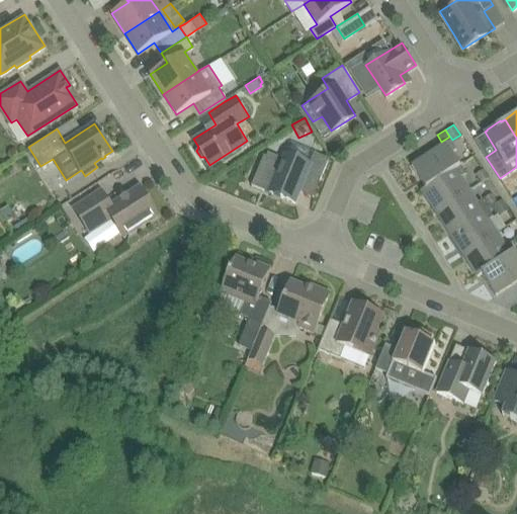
[(411,164),(425,185),(459,163),(451,151),(455,148),(450,139),(411,164)]
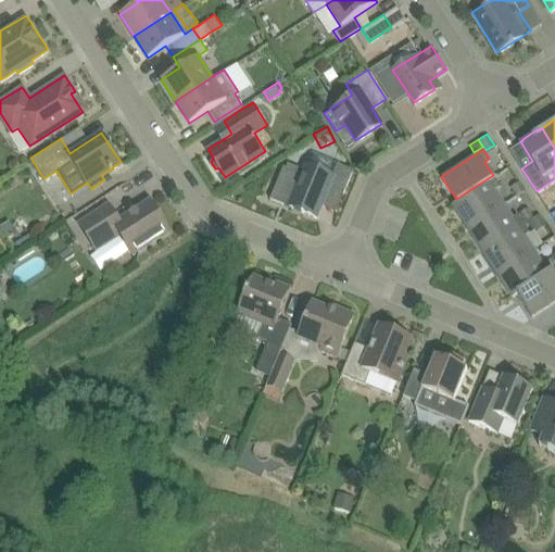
[(269,197),(288,204),(292,205),(293,202),(302,205),(301,210),(316,216),(323,198),(328,185),(343,191),(352,168),(349,166),(350,162),(340,152),(332,172),(304,161),(300,171),(298,170),(299,166),(287,161),(285,165),(282,164),(269,197)]
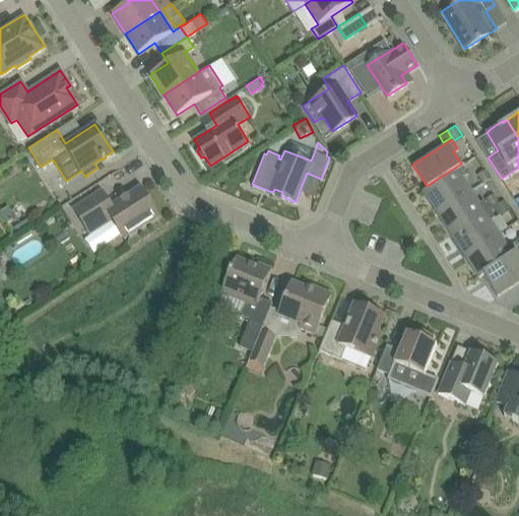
[(437,210),(471,188),(463,175),(466,173),(461,164),(427,186),(423,189),(437,210)]
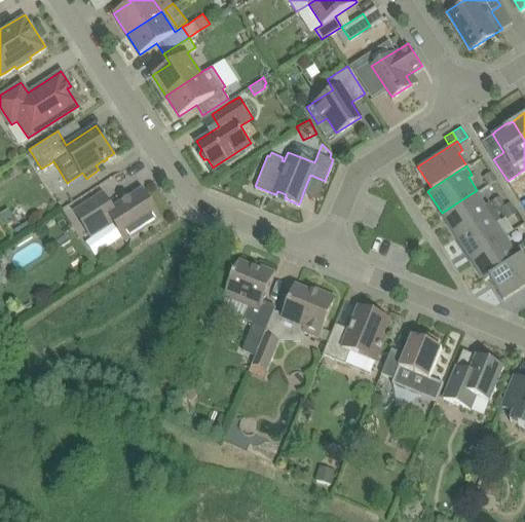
[(496,178),(490,170),(482,175),(487,183),(496,178)]
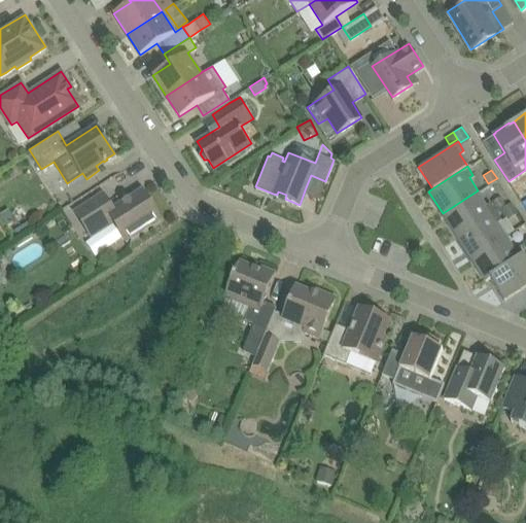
[(105,187),(90,198),(73,208),(92,236),(113,222),(125,240),(160,217),(142,189),(116,206),(105,187)]
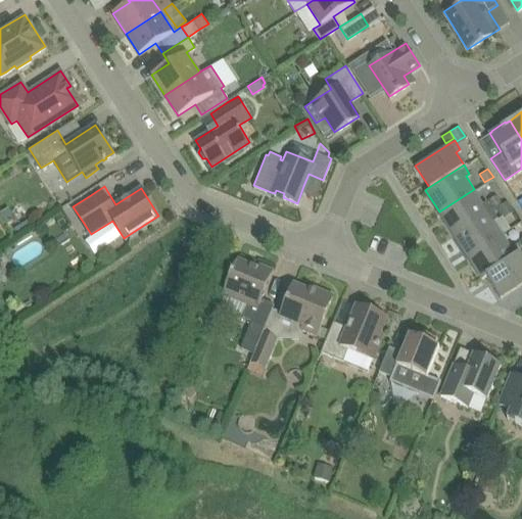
[(439,211),(453,233),(491,208),(486,199),(482,201),(474,189),(439,211)]
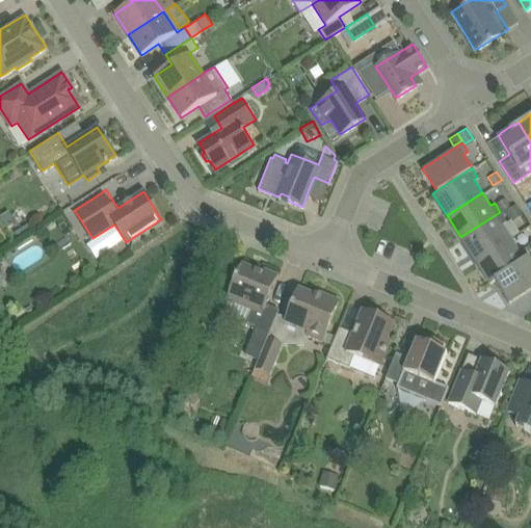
[(502,211),(510,206),(504,195),(496,202),(502,211)]
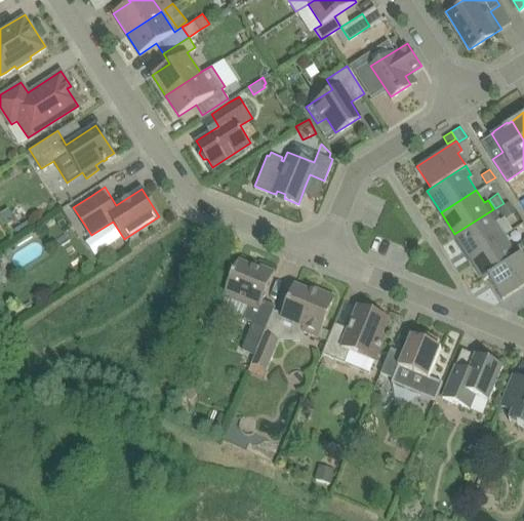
[(514,208),(509,200),(497,207),(502,215),(504,215),(514,208)]
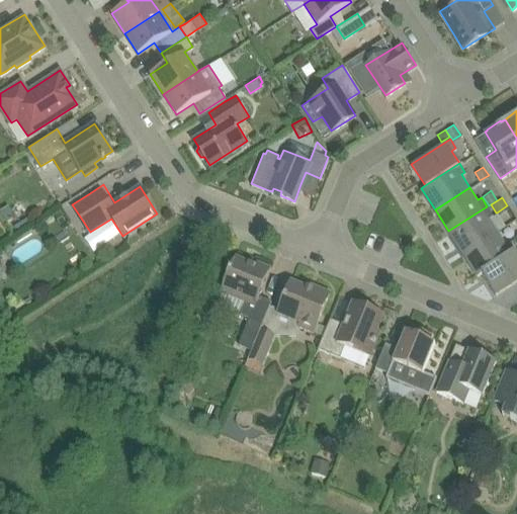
[(462,253),(498,230),(490,217),(492,215),(487,206),(448,231),(462,253)]
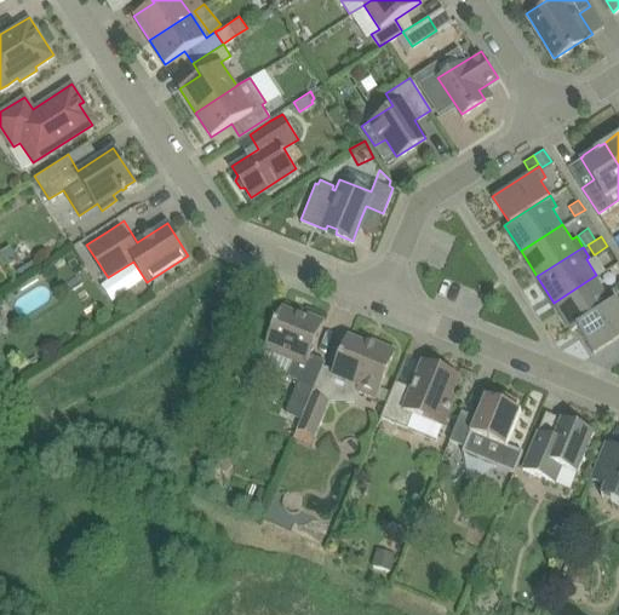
[(571,328),(575,325),(618,298),(611,287),(606,289),(596,275),(554,303),(571,328)]
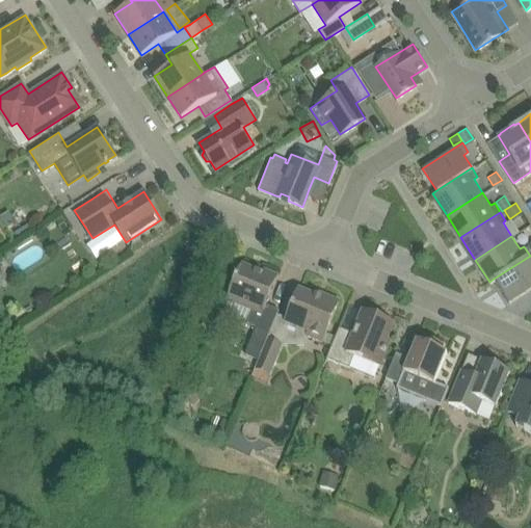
[(530,286),(530,257),(530,256),(494,279),(508,300),(530,286)]
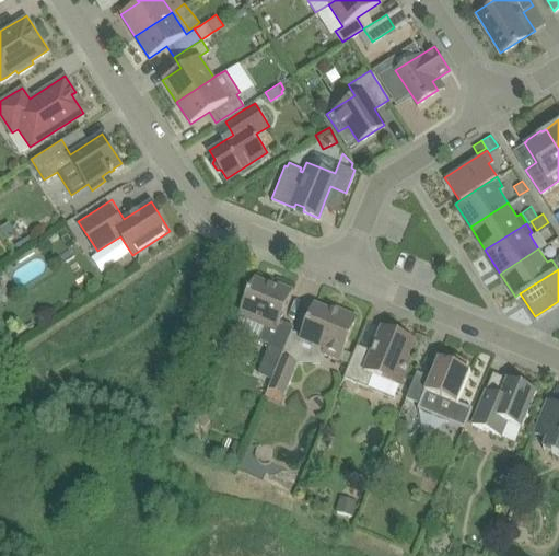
[(279,319),(283,309),(292,288),(277,282),(276,286),(254,276),(237,313),(265,324),(259,338),(269,343),(259,365),(274,370),(280,354),(291,328),(292,324),(279,319)]
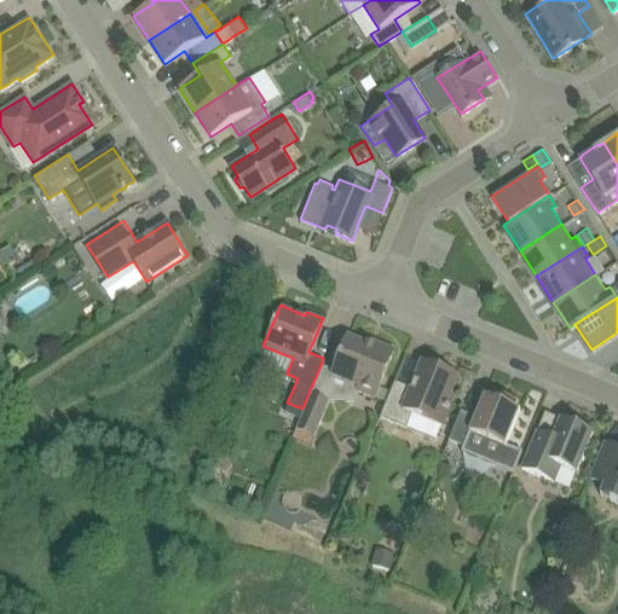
[(354,388),(385,401),(390,389),(379,386),(393,348),(376,340),(374,345),(347,334),(333,368),(331,372),(356,383),(354,388)]
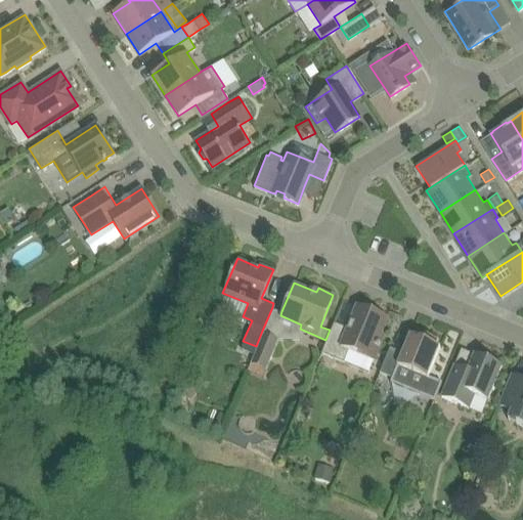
[(334,320),(330,330),(325,340),(320,351),(342,359),(347,347),(374,358),(384,334),(380,332),(387,316),(385,315),(385,317),(372,311),(373,310),(357,304),(348,327),(334,320)]
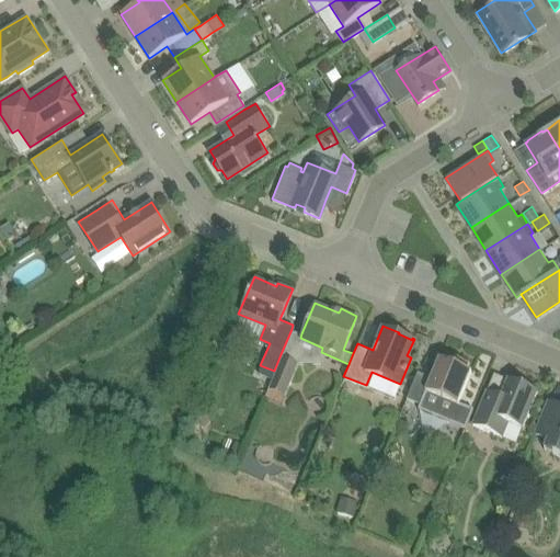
[(300,338),(301,333),(292,329),(281,354),(292,359),(300,338)]
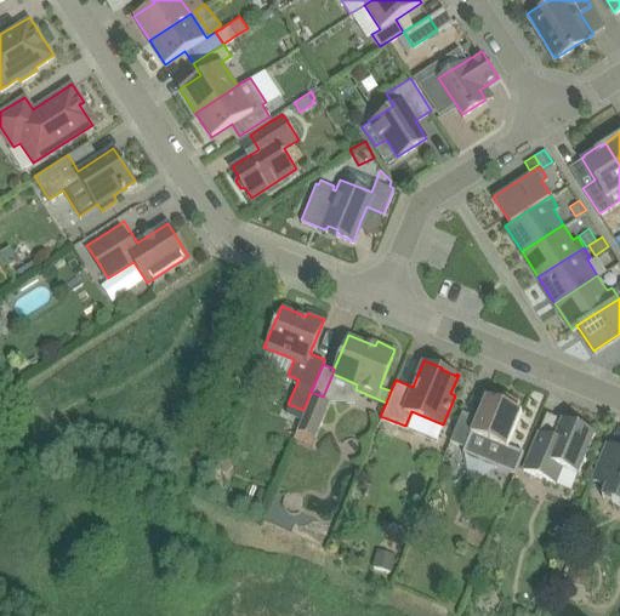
[(521,451),(507,445),(521,409),(516,406),(518,399),(494,389),(491,397),(485,394),(477,416),(461,410),(449,439),(466,445),(464,450),(513,469),(521,451)]
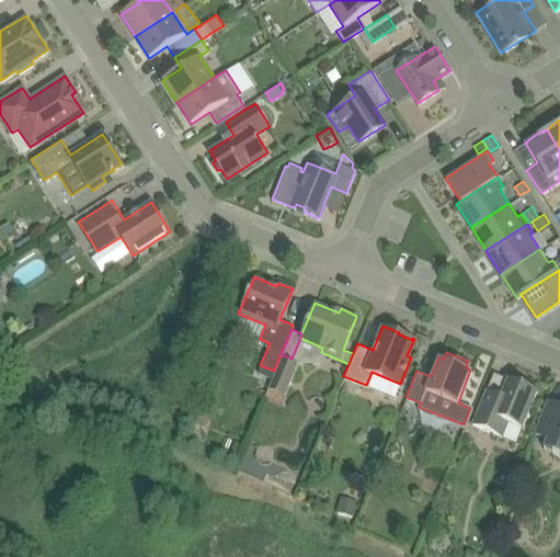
[(292,359),(281,354),(274,371),(267,387),(284,394),(298,362),(292,359)]
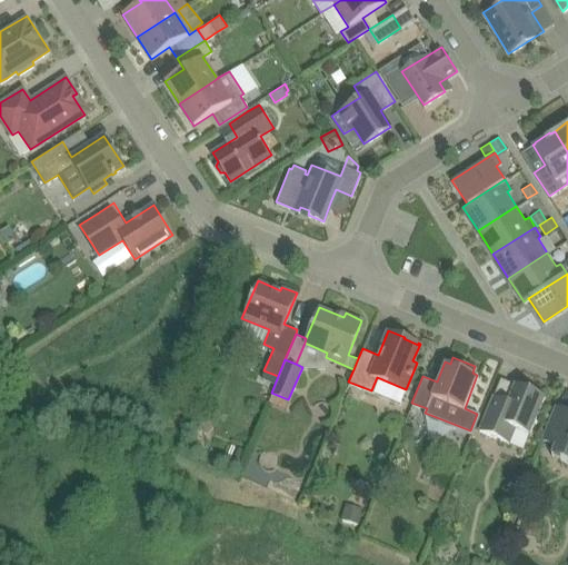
[(506,404),(491,397),(478,428),(509,442),(515,427),(528,433),(544,395),(515,383),(506,404)]
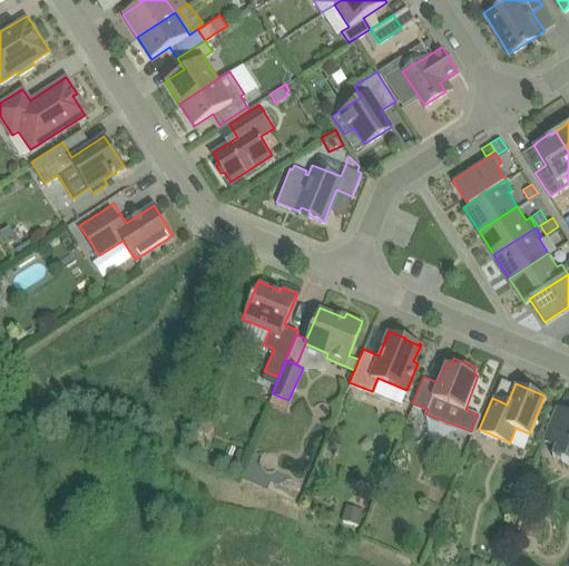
[(568,409),(557,405),(542,439),(556,445),(551,455),(568,461),(568,409)]
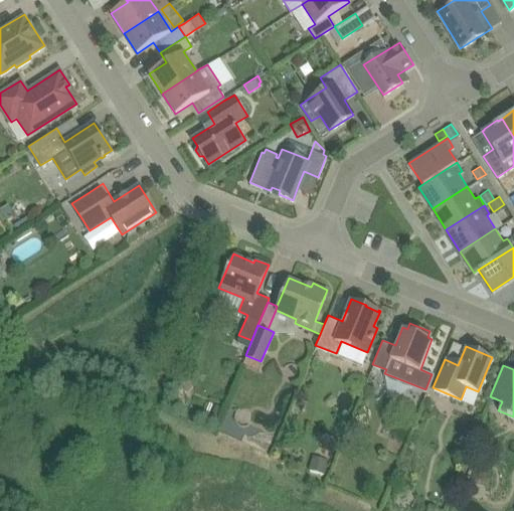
[(222,404),(214,401),(207,418),(215,421),(222,404)]
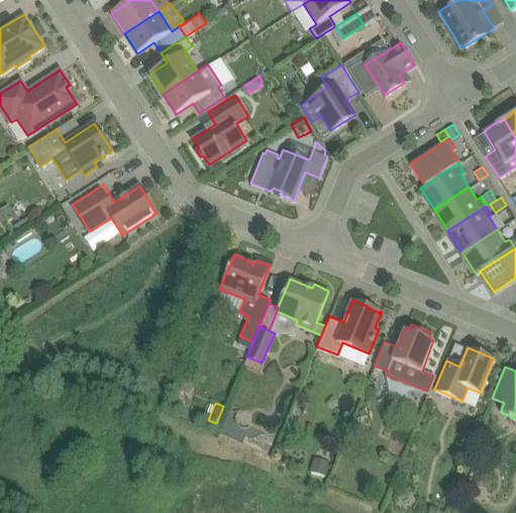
[(358,432),(363,423),(355,420),(352,429),(358,432)]
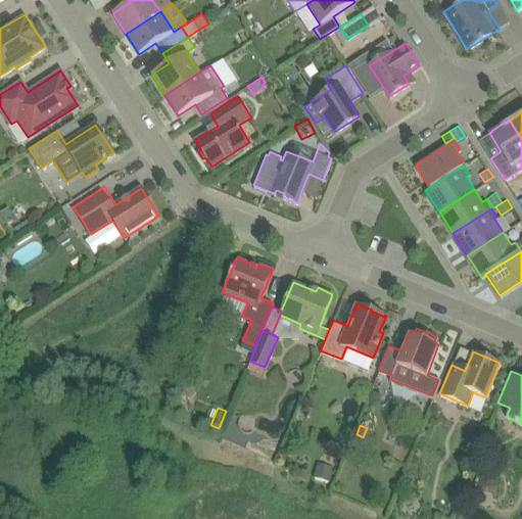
[(329,479),(333,466),(317,461),(313,475),(329,479)]
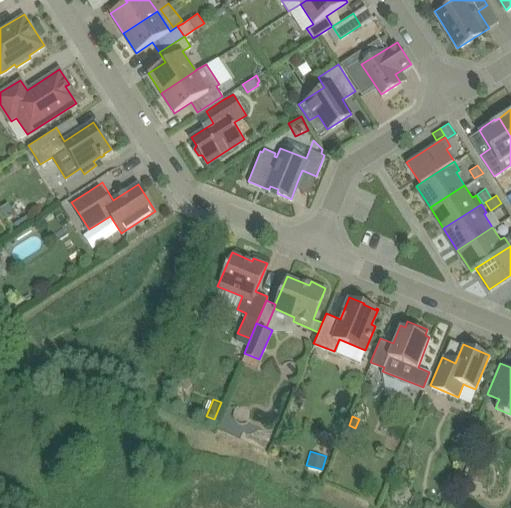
All buildings are outlined.
